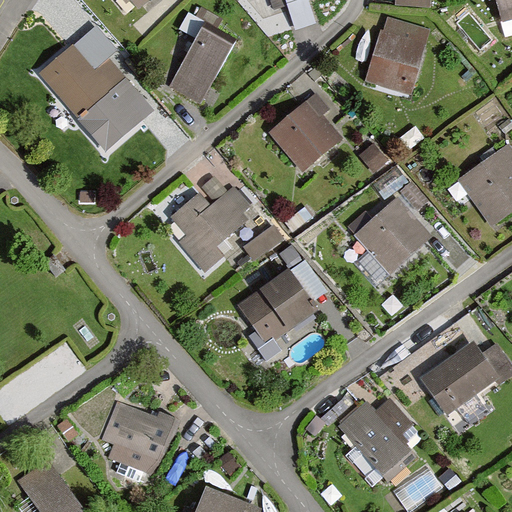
[(142,0),(113,0),(126,14),(142,0)]
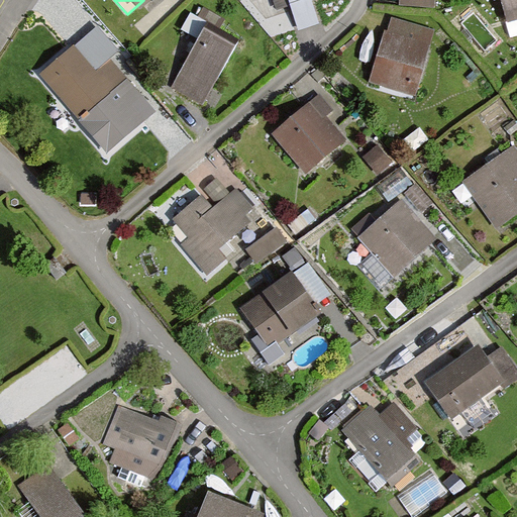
[(434,0),(401,0),(401,7),(434,9),(434,0)]
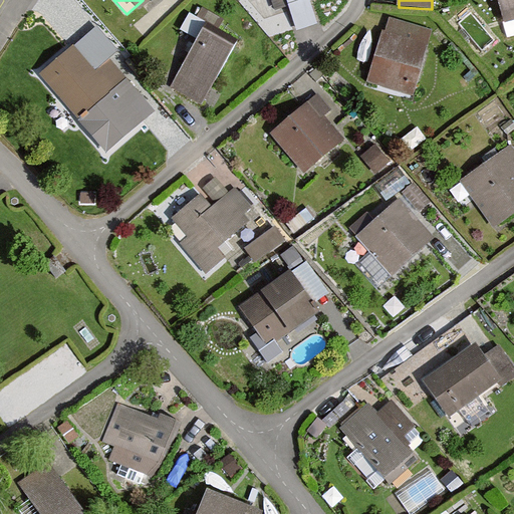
[(513,0),(495,0),(507,41),(513,38),(513,0)]
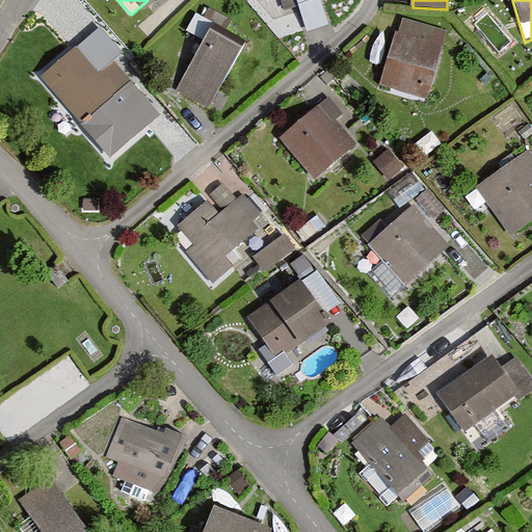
[(448,33),(401,20),(382,88),(428,101),(448,33)]
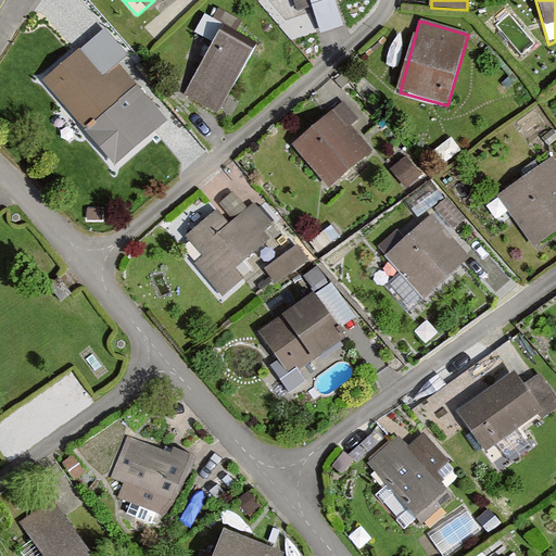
[(254,54),(219,34),(182,97),(216,117),(254,54)]
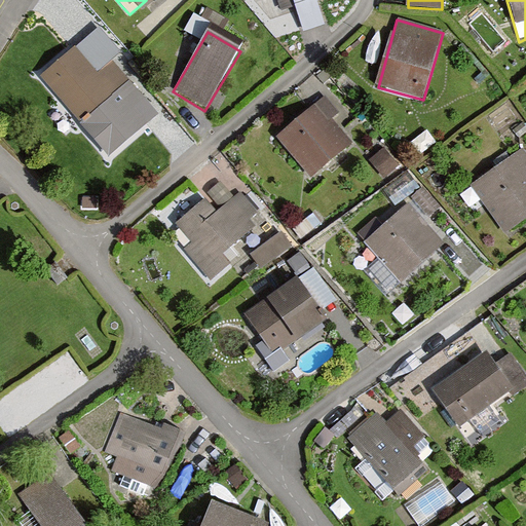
[(143,122),(72,44),(33,80),(104,157),(143,122)]
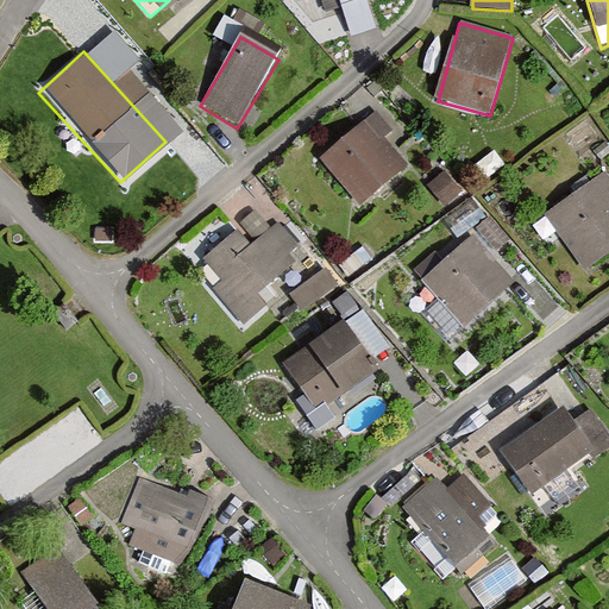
[(405,164),(363,117),(315,157),(356,206),(405,164)]
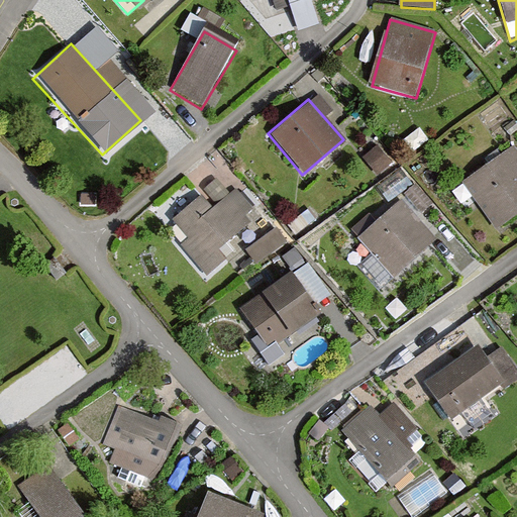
[(516,209),(516,167),(503,149),(462,182),(497,225),(516,209)]
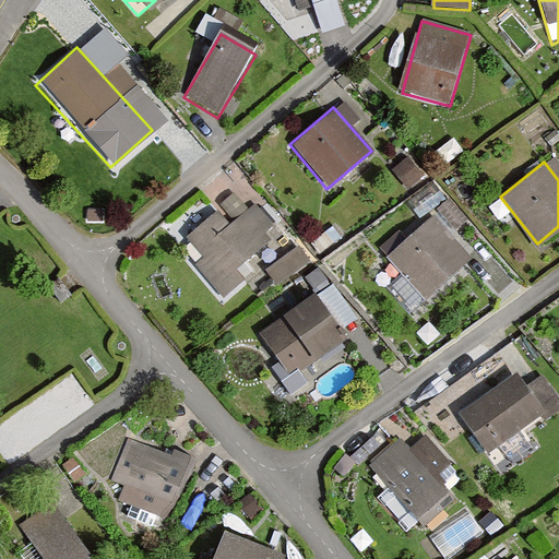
[(226,225),(218,215),(182,244),(226,297),(253,275),(241,260),(277,230),(254,202),(226,225)]
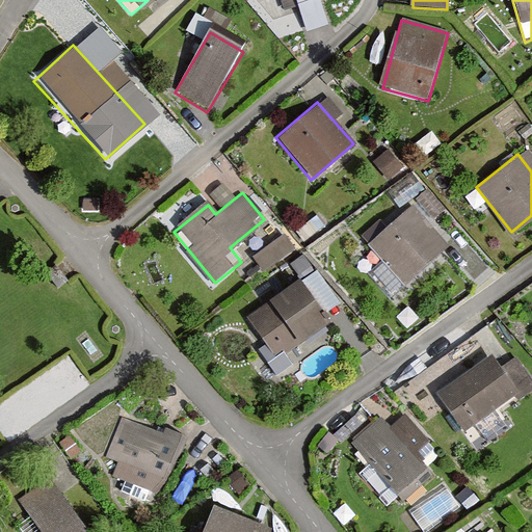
[(443,245),(407,206),(366,242),(401,283),(443,245)]
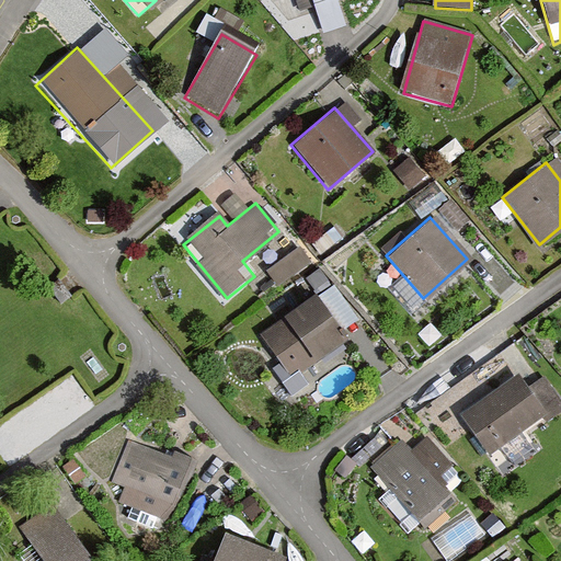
[(311,265),(296,247),(265,272),(281,290),(311,265)]
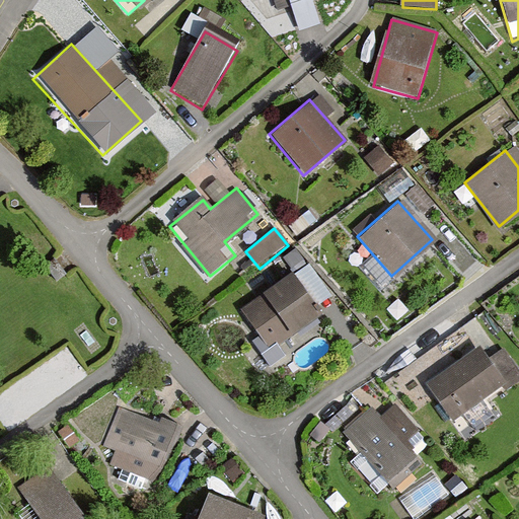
[(317,314),(285,273),(236,311),(269,353),(317,314)]
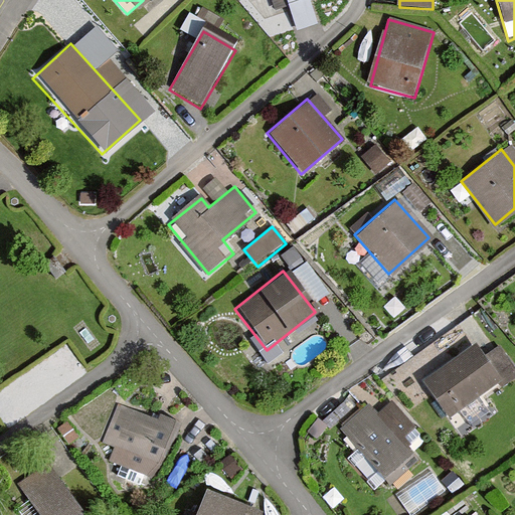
[(69,345),(0,382),(0,395),(10,414),(84,373),(69,345)]
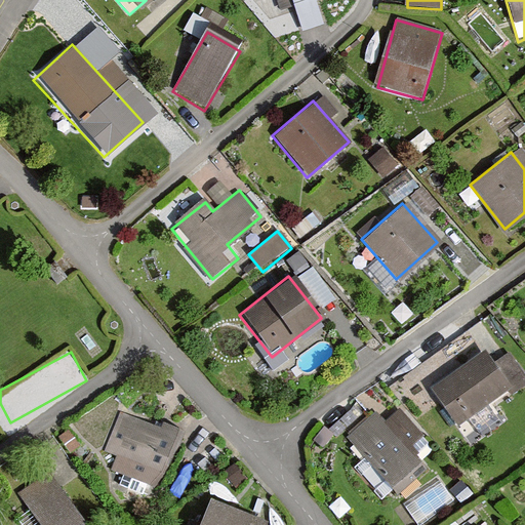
[(508,389),(479,352),(428,392),(456,428),(508,389)]
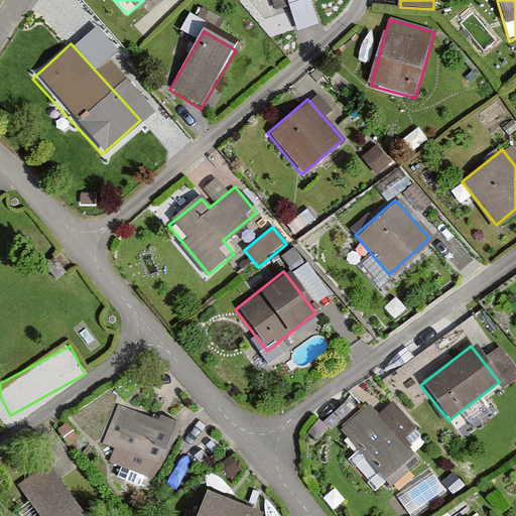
[(370,403),(338,427),(379,483),(411,459),(370,403)]
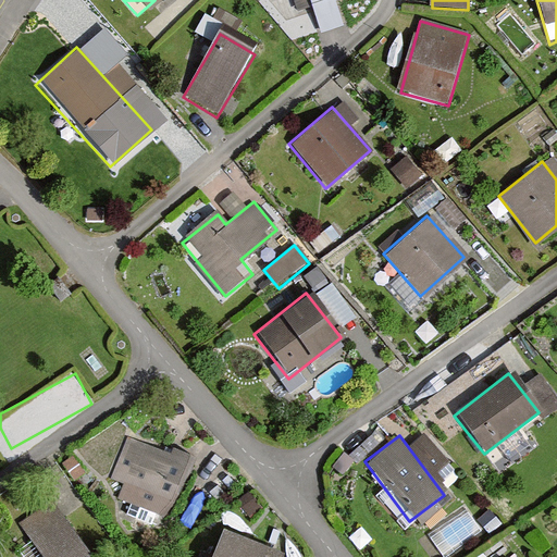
[(187,461),(125,437),(103,493),(165,517),(187,461)]
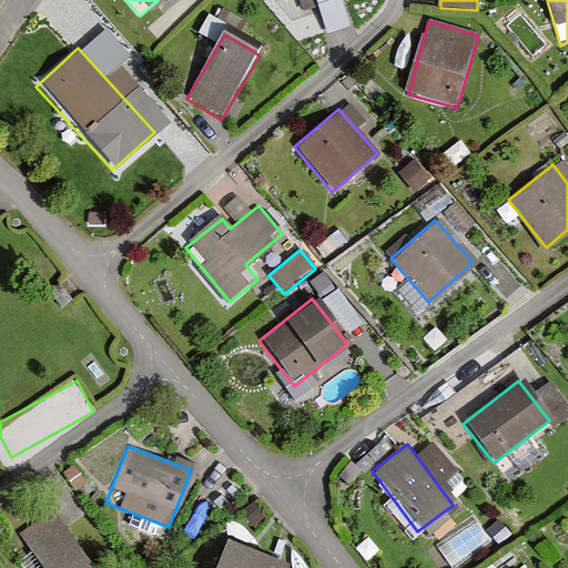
[(90,567),(48,509),(16,533),(40,567),(90,567)]
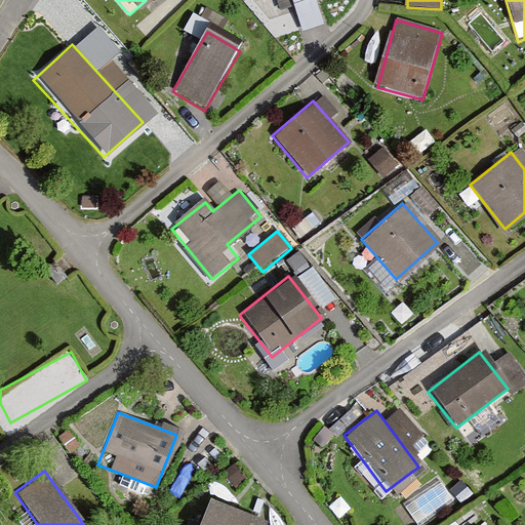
[(258,524),(261,519),(204,496),(192,524),(258,524)]
